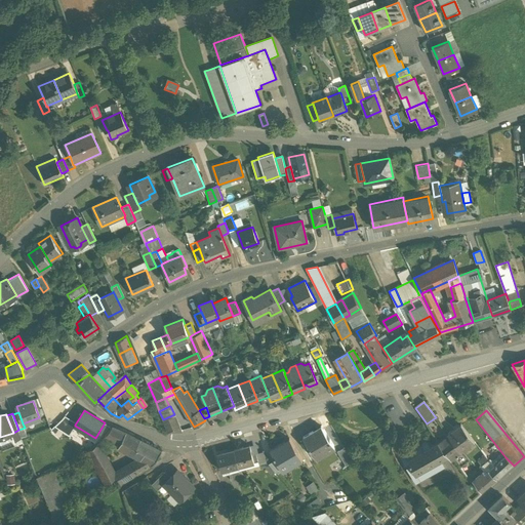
[(174,414),(163,419),(168,432),(182,431),(174,414)]
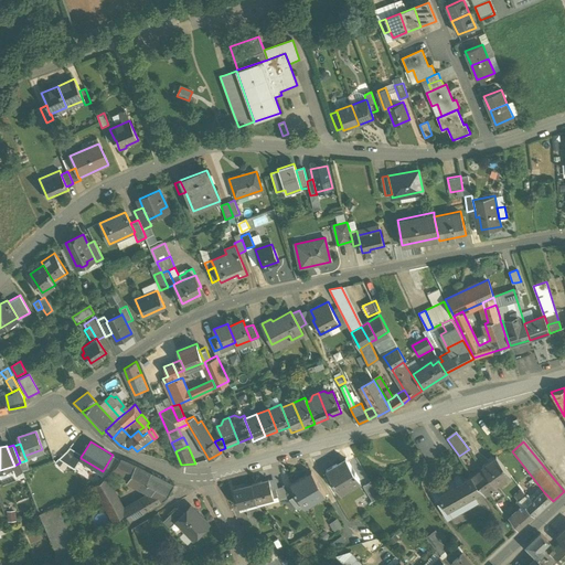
[(59,458),(75,468),(81,458),(81,457),(83,454),(71,447),(67,450),(59,458)]
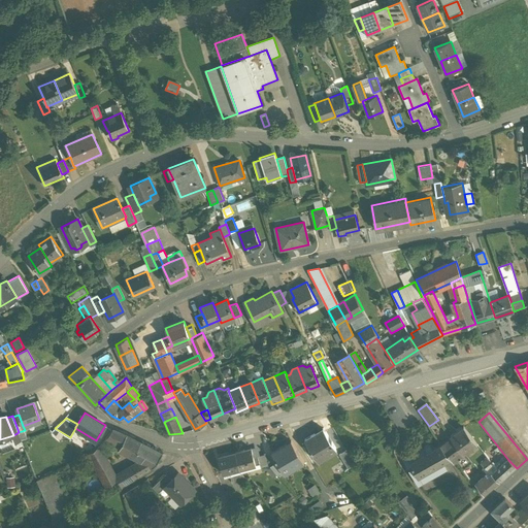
[(477,446),(463,427),(450,436),(451,438),(464,455),(465,454),(477,446)]
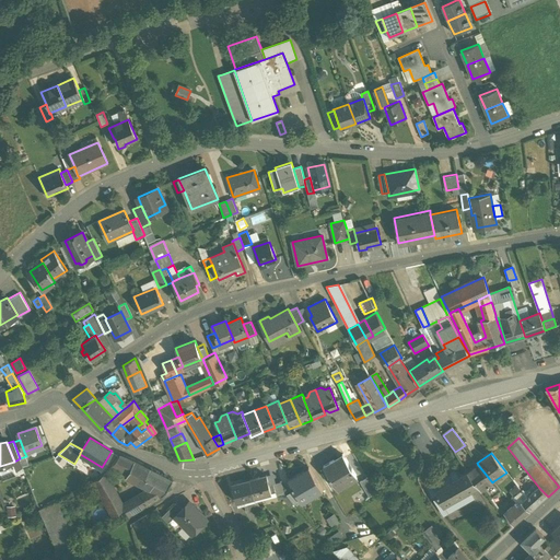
[(150,468),(135,461),(119,454),(111,467),(142,485),(150,468)]
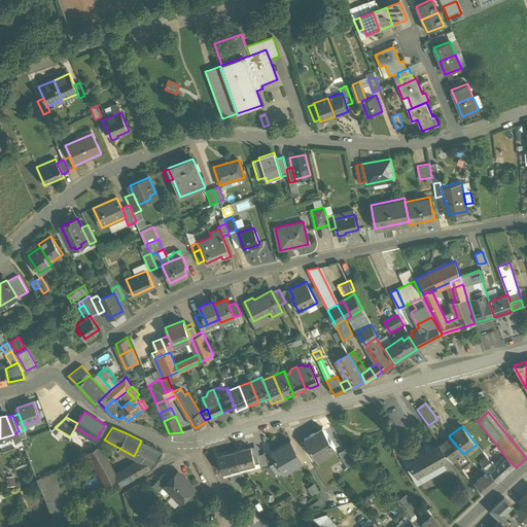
[(335,448),(322,428),(305,438),(311,449),(310,449),(316,459),(335,448)]
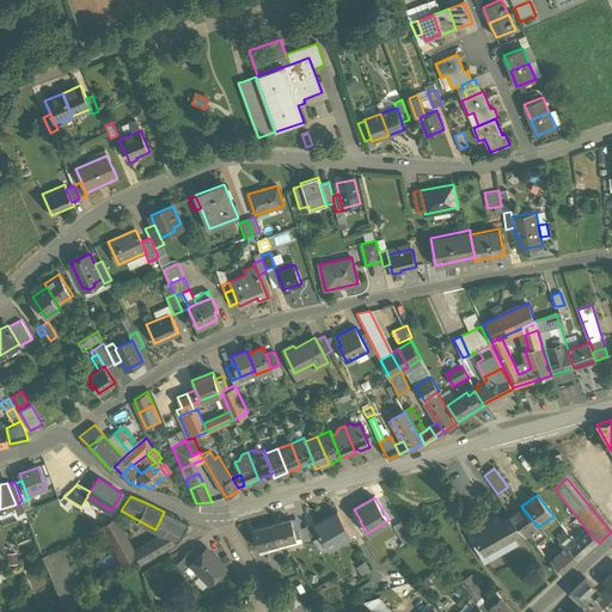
[(538,527),(522,508),(510,516),(522,533),(526,537),(527,536),(538,527)]
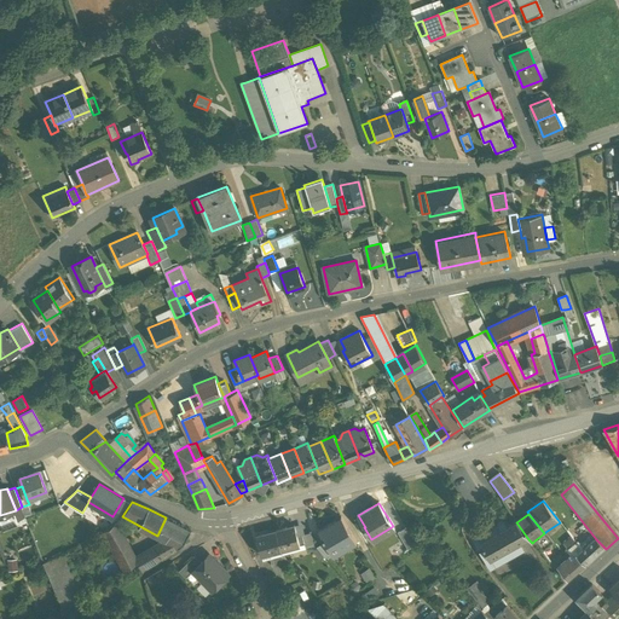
[(341,516),(318,530),(325,542),(333,554),(325,557),(327,560),(357,543),(341,516)]
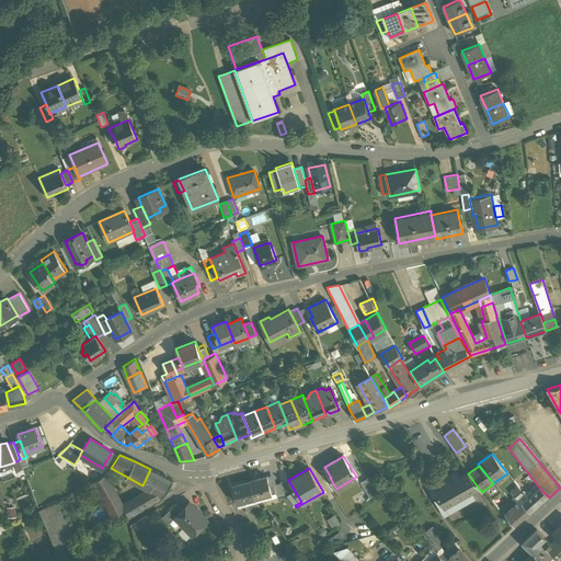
[(173,481),(150,469),(142,485),(150,490),(162,496),(173,481)]
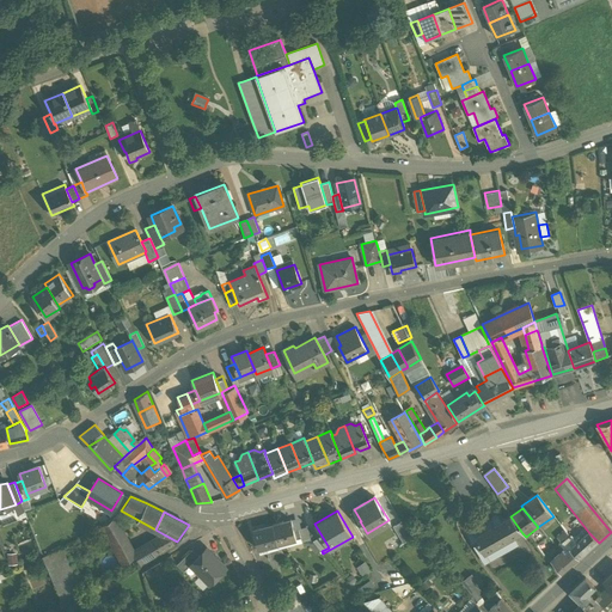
[(134,552),(114,516),(101,526),(122,563),(136,556),(134,552)]
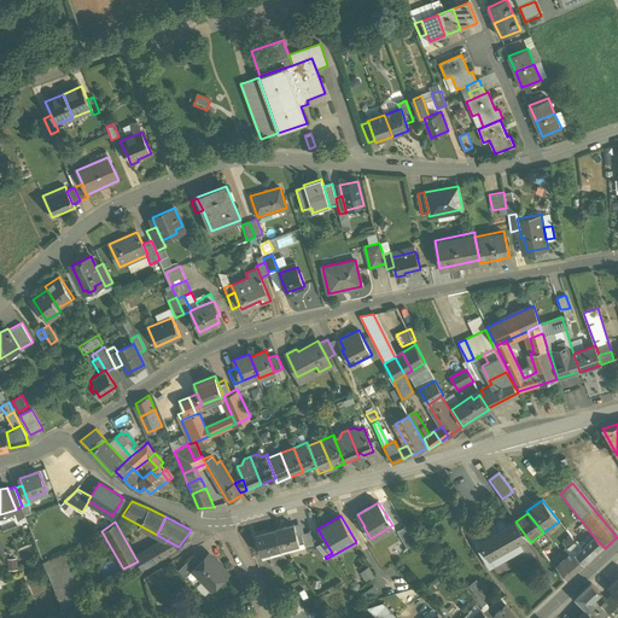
[(516,522),(507,526),(506,528),(502,523),(500,525),(497,526),(497,525),(472,540),(476,547),(477,547),(478,551),(489,570),(523,551),(519,543),(523,541),(528,538),(516,522)]
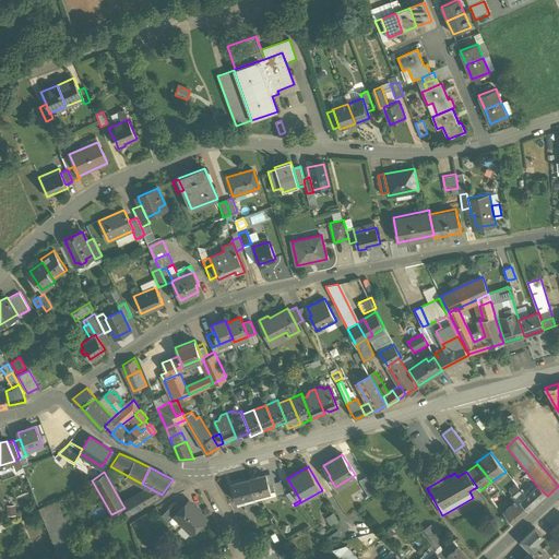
[(266,474),(249,479),(253,497),(271,492),(270,490),(269,484),(266,474)]
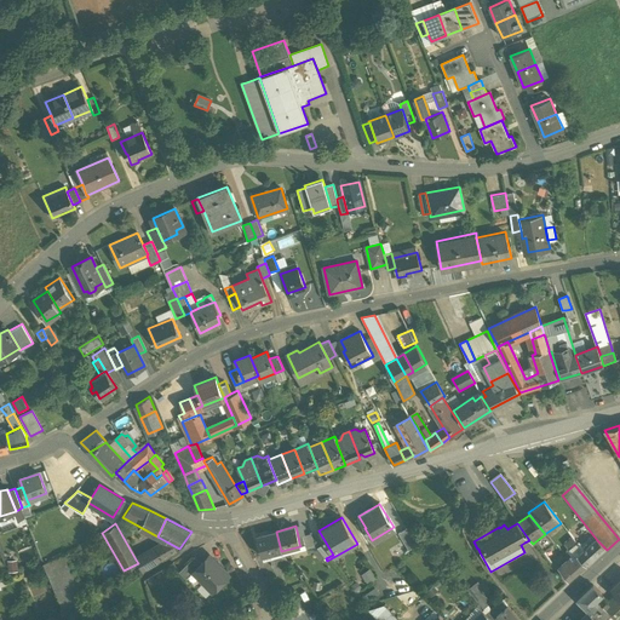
[(415,545),(407,530),(399,535),(409,552),(415,545)]
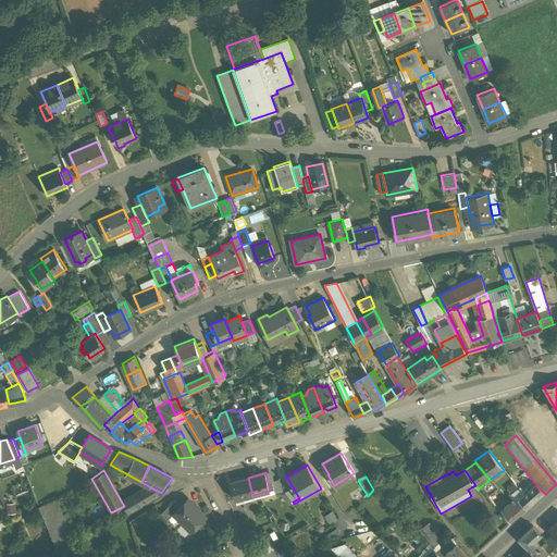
[(248,478),(230,482),(235,499),(252,495),(248,478)]
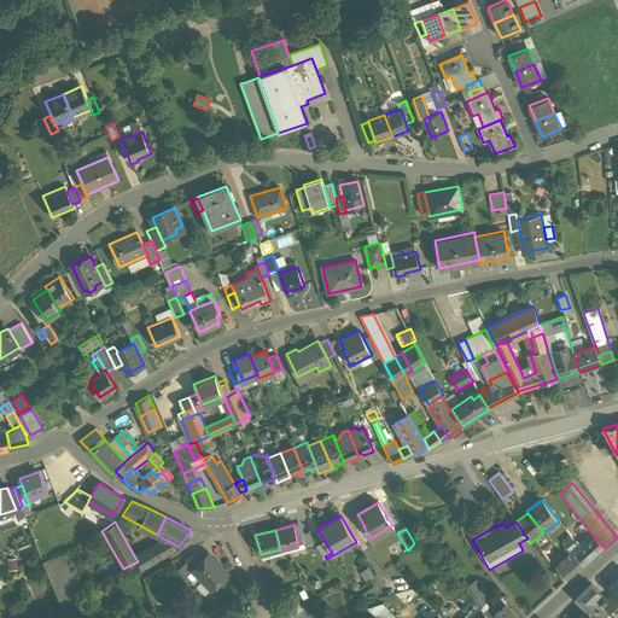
[(543,532),(532,541),(541,552),(553,542),(544,531),(543,532)]
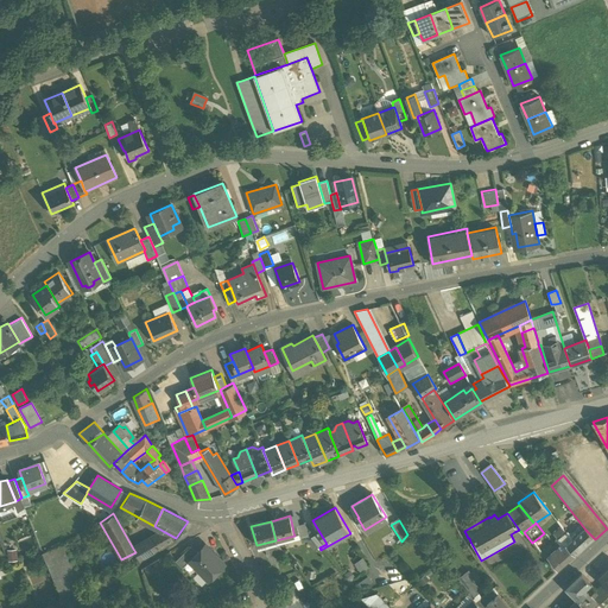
[(570,543),(563,550),(559,546),(550,555),(551,556),(548,558),(557,570),(593,538),(586,530),(574,540),(570,543)]
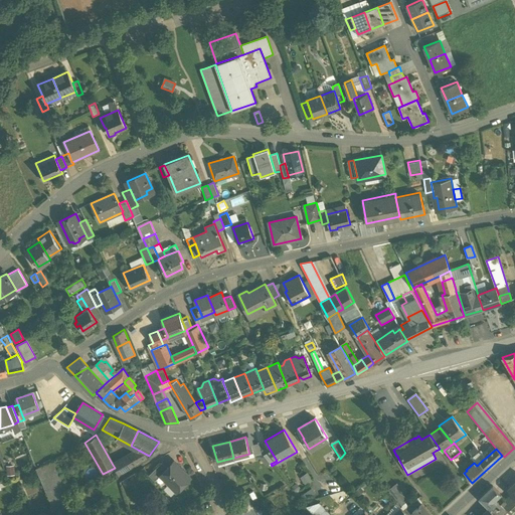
[(138,450),(120,460),(126,469),(149,456),(138,450)]
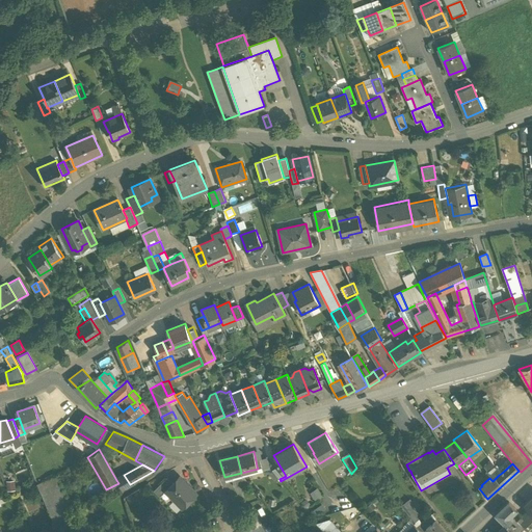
[(280,466),(272,470),(280,479),(286,476),(280,466)]
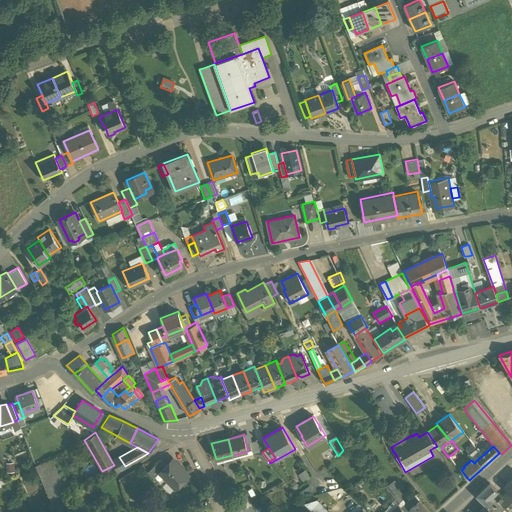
[(55,456),(36,465),(53,504),(72,496),(55,456)]
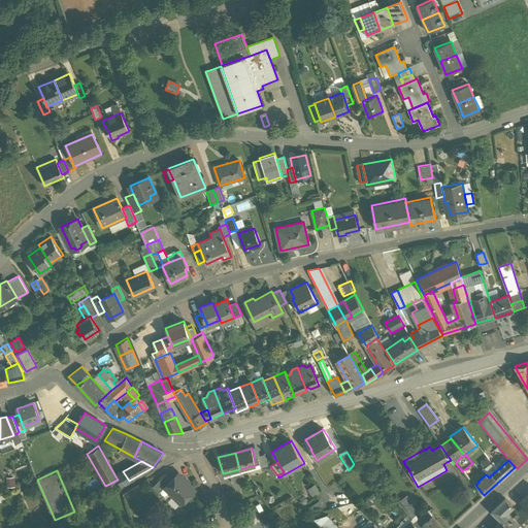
[(123,471),(116,476),(118,480),(122,486),(129,481),(123,471)]
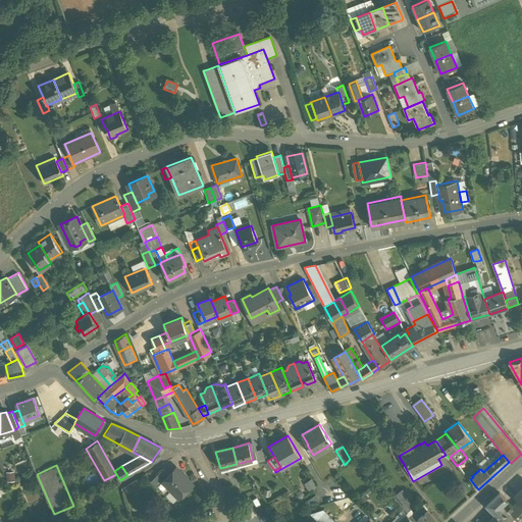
[(163,468),(151,481),(157,487),(162,481),(164,479),(169,474),(163,468)]
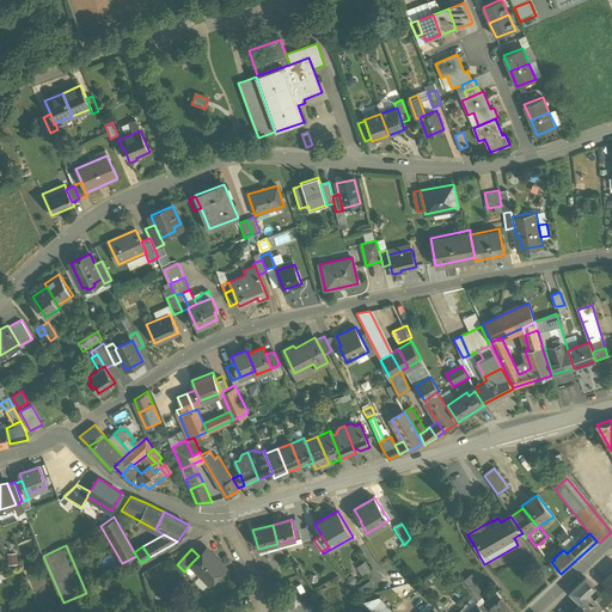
[(213,556),(206,549),(199,556),(193,562),(201,570),(201,575),(210,583),(218,576),(221,575),(224,573),(224,569),(226,568),(219,561),(219,560),(215,556),(213,556)]
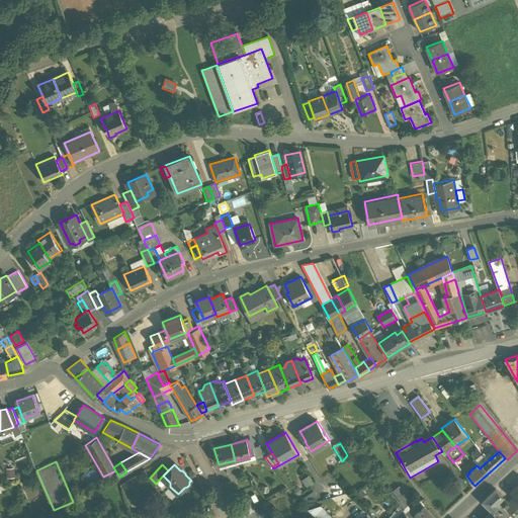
[(237,464),(226,467),(228,475),(242,471),(237,464)]
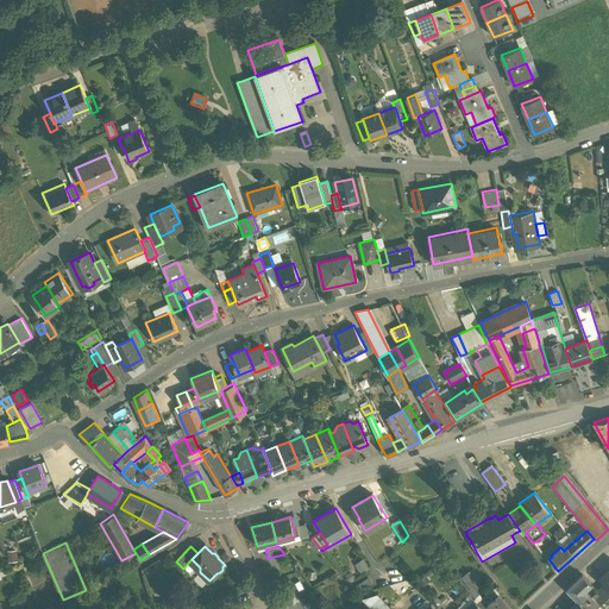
[(192,559),(189,562),(183,569),(194,579),(200,572),(200,567),(192,559)]
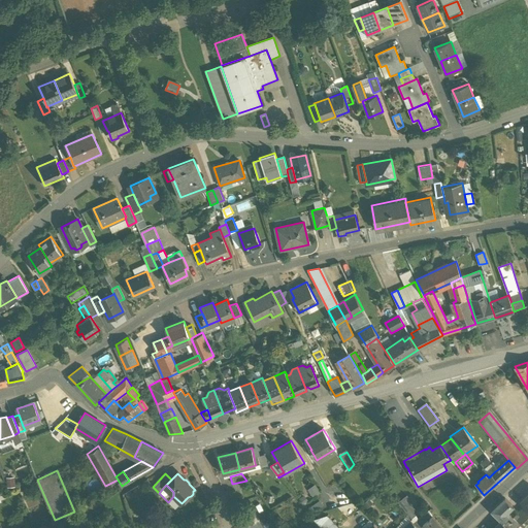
[(308,490),(314,497),(321,492),(316,485),(308,490)]
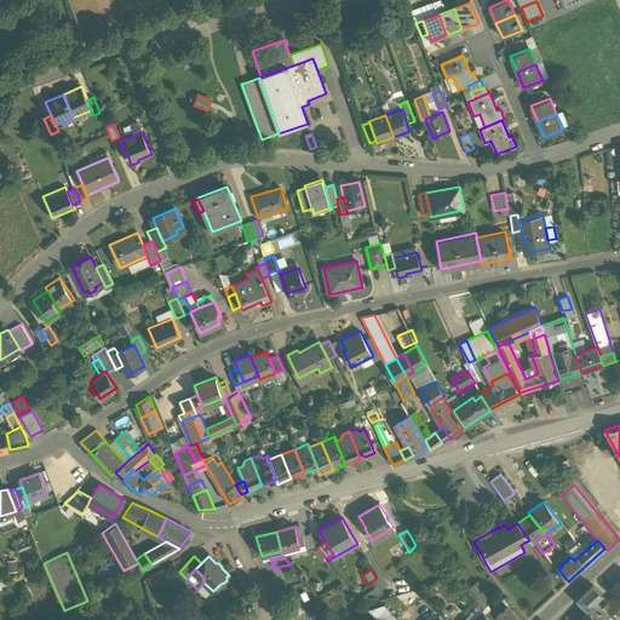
[(592,586),(578,602),(593,618),(601,610),(595,604),(597,602),(603,597),(592,586)]
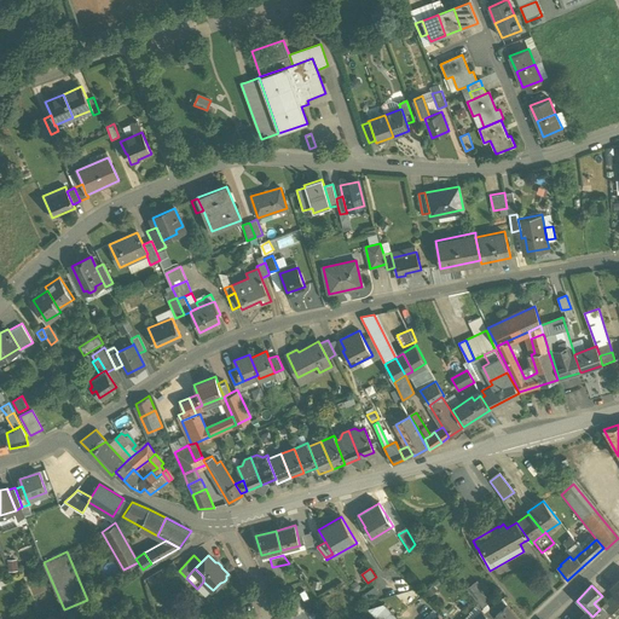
[(596,601),(594,603),(600,609),(607,618),(618,606),(618,599),(614,594),(602,607),(596,601)]
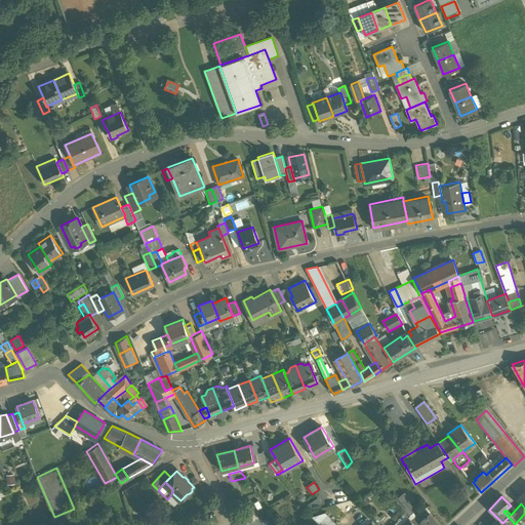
[(426,509),(416,517),(420,521),(430,514),(426,509)]
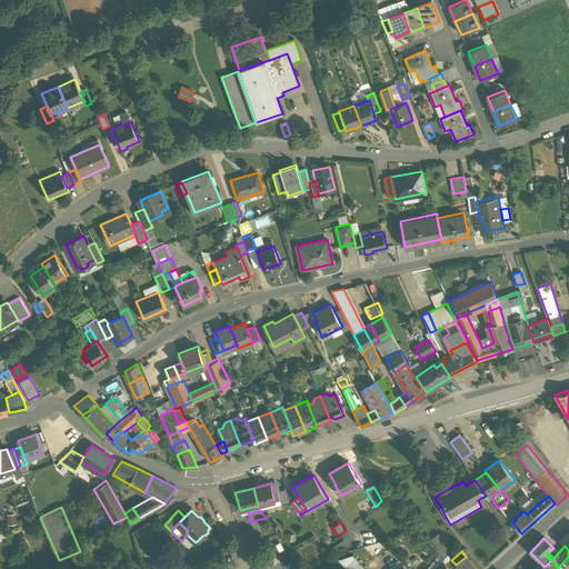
[(349,568),(361,568),(366,566),(352,552),(342,561),(349,568)]
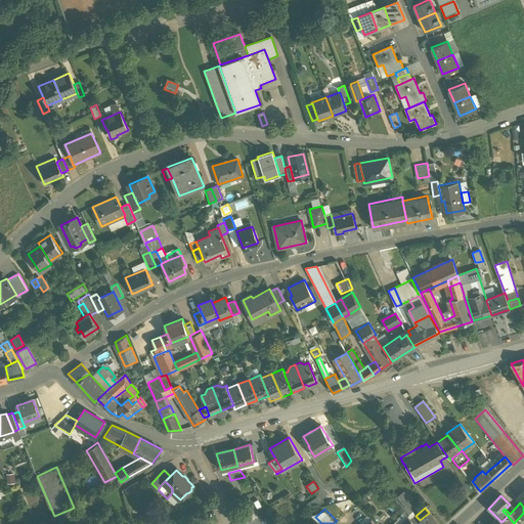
[(437,523),(429,513),(420,520),(420,521),(422,523),(437,523)]
